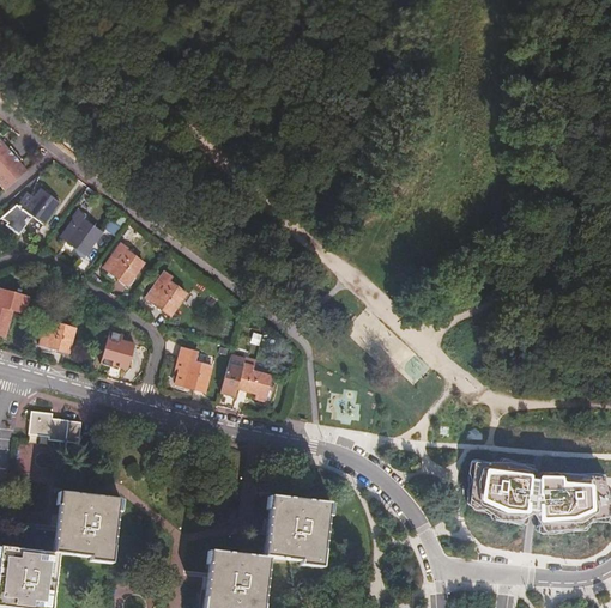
[(0,139),(0,178),(7,187),(30,168),(22,159),(25,157),(13,144),(11,146),(4,138),(1,139),(0,139)]
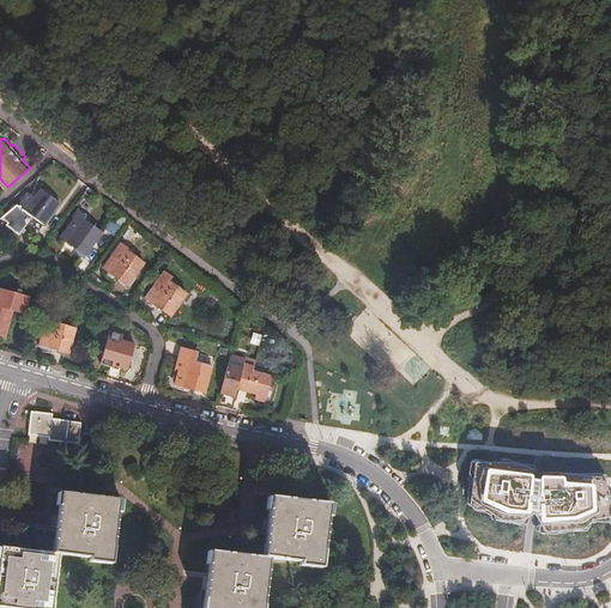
[(34,200),(26,194),(23,199),(2,213),(7,218),(5,222),(18,231),(32,212),(44,222),(60,200),(42,187),(36,195),(34,200)]
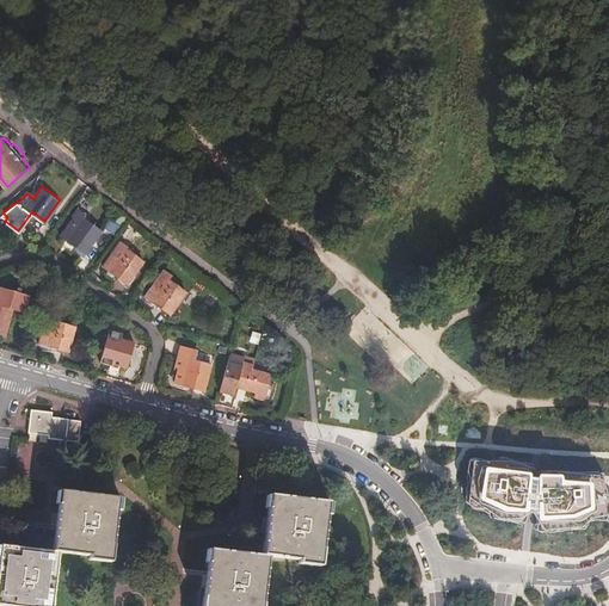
[(86,214),(79,209),(61,234),(73,242),(74,246),(75,248),(78,252),(80,254),(82,257),(102,230),(84,217),(86,214)]
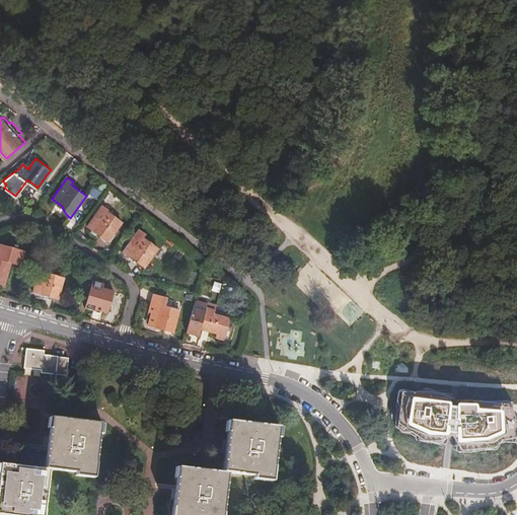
[(98,195),(102,188),(93,184),(90,191),(98,195)]
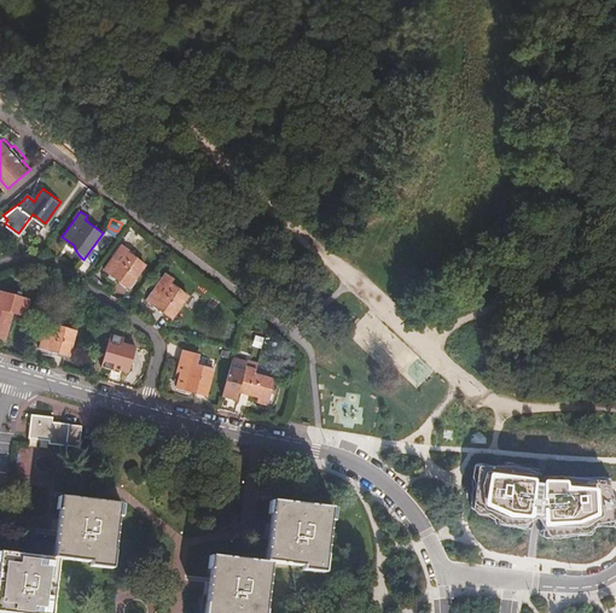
[(123,249),(127,252),(129,249),(122,244),(110,260),(114,262),(123,249)]
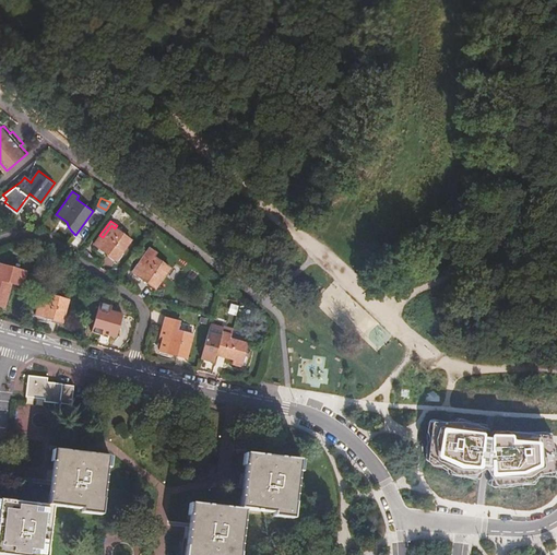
[(130,240),(115,228),(111,225),(103,237),(99,235),(94,243),(117,259),(130,240)]
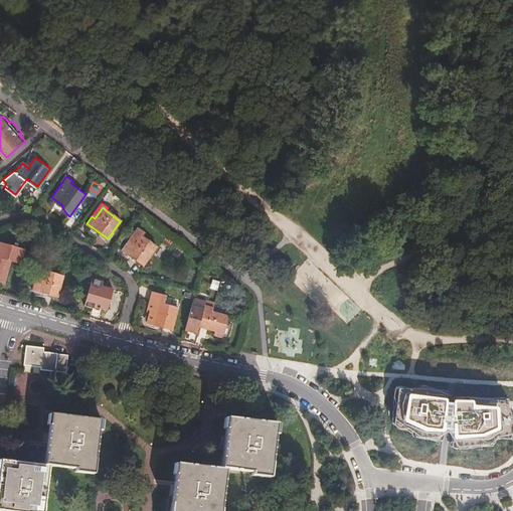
[(141,236),(136,232),(122,250),(143,266),(156,247),(141,236)]
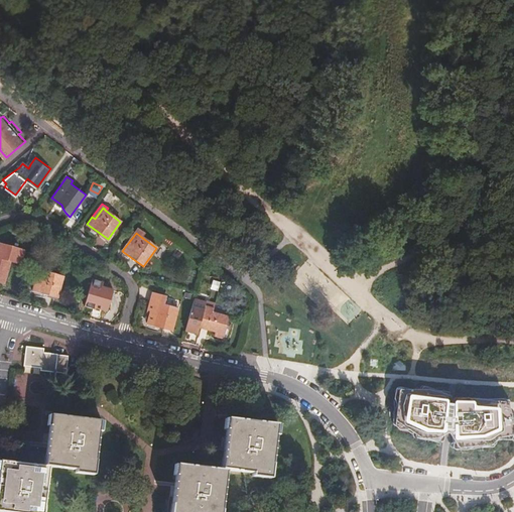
[(0,279),(5,281),(11,260),(21,263),(25,249),(0,243),(0,279)]
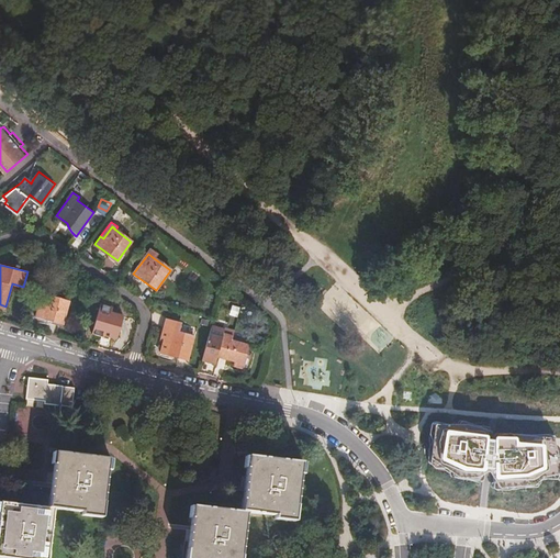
[(46,310),(37,308),(35,315),(63,323),(70,300),(49,294),(47,304),(46,310)]
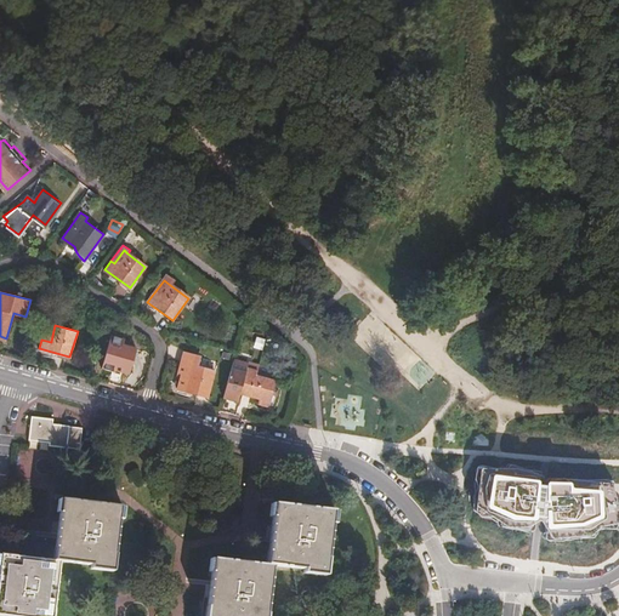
[(112,340),(103,368),(120,372),(121,369),(136,374),(142,352),(128,347),(129,344),(112,340)]
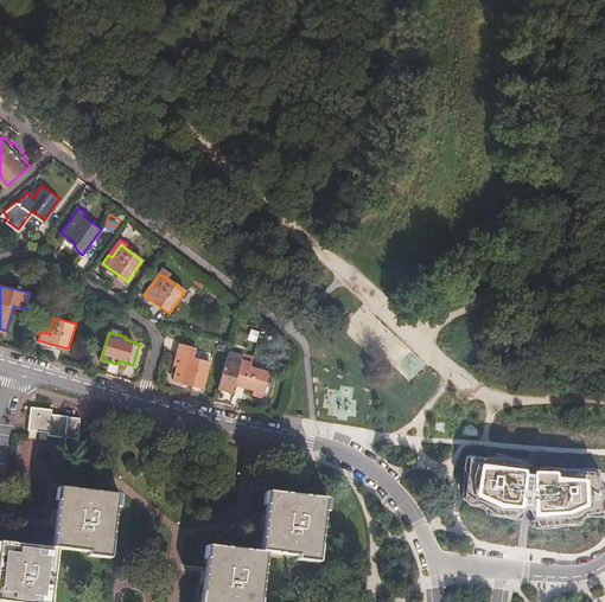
[(196,350),(180,345),(176,364),(178,365),(174,379),(204,388),(211,363),(193,358),(196,350)]
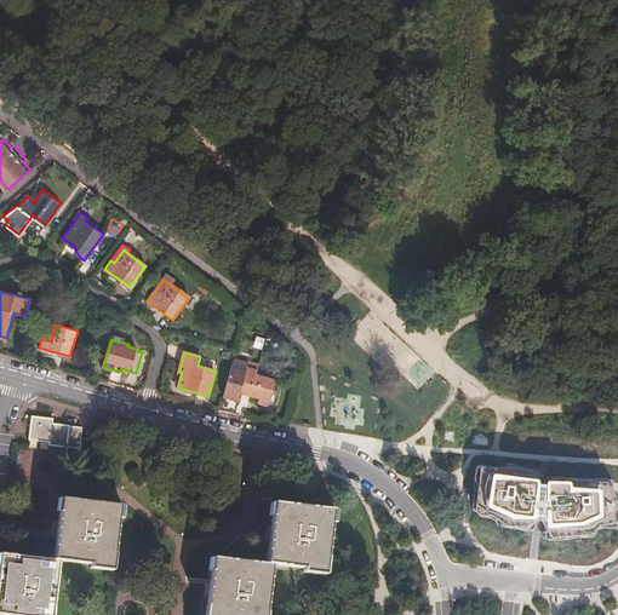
[(235,356),(224,395),(239,397),(240,390),(258,395),(257,401),(268,404),(275,378),(270,377),(272,372),(267,371),(265,375),(257,373),(258,368),(258,367),(249,365),(250,360),(235,356)]
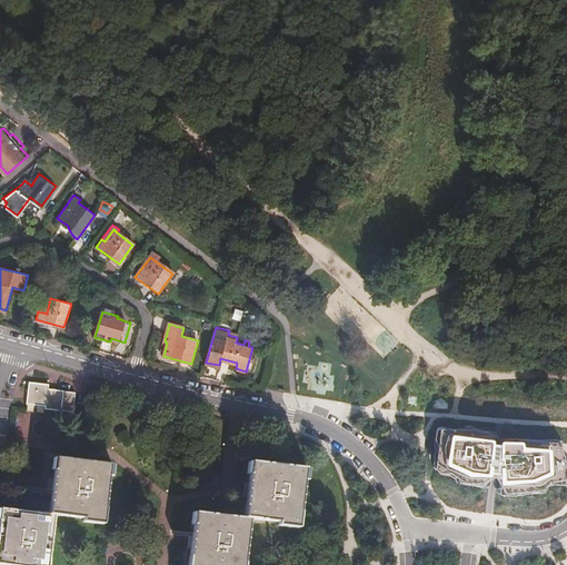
[(51,383),(32,380),(30,402),(48,404),(48,408),(75,410),(77,390),(51,387),(51,383)]
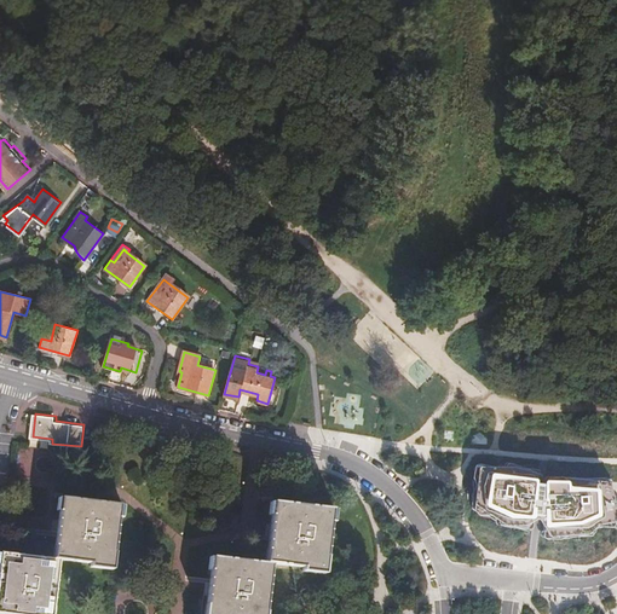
[(485,459),(479,459),(477,461),(474,463),(472,478),(471,498),(473,499),(473,508),(473,510),(476,511),(480,514),(489,513),(494,516),(495,521),(496,522),(514,525),(514,529),(530,529),(530,527),(531,527),(534,526),(534,522),(534,519),(536,517),(538,517),(541,523),(541,531),(541,533),(542,534),(545,536),(560,537),(563,536),(566,537),(595,531),(597,526),(599,526),(600,525),(612,525),(615,525),(615,523),(615,521),(616,521),(616,486),(615,478),(613,475),(610,474),(606,474),(553,473),(547,473),(545,475),(542,479),(541,484),(538,482),(542,470),(541,468),(538,465),(525,464),(511,459),(508,459),(506,461),(505,463),(503,464),(485,459)]
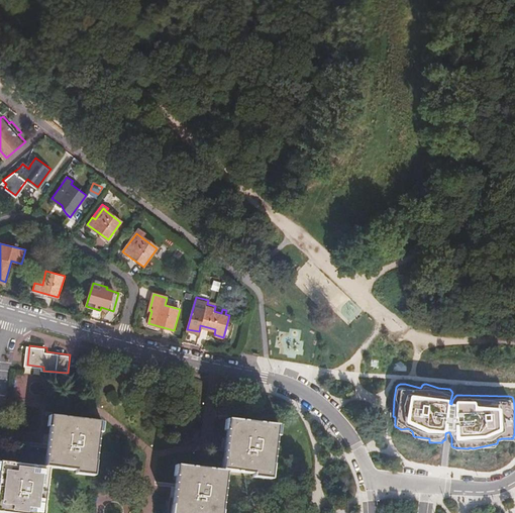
[(48,442),(45,466),(49,467),(76,470),(76,474),(94,476),(101,422),(52,416),(48,442)]
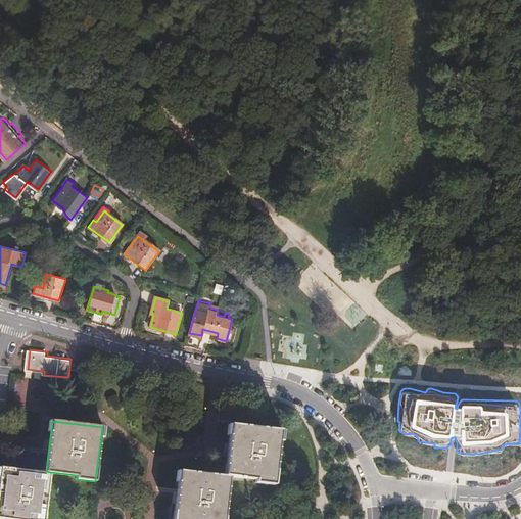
[(230,458),(228,474),(232,474),(257,477),(257,481),(277,483),(283,429),(234,422),(230,458)]
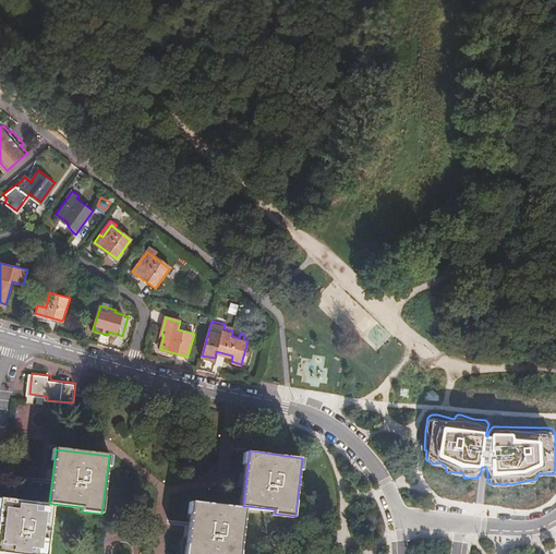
[(48,553),(53,504),(49,503),(1,497),(0,503),(0,550),(27,553),(26,553),(48,553)]
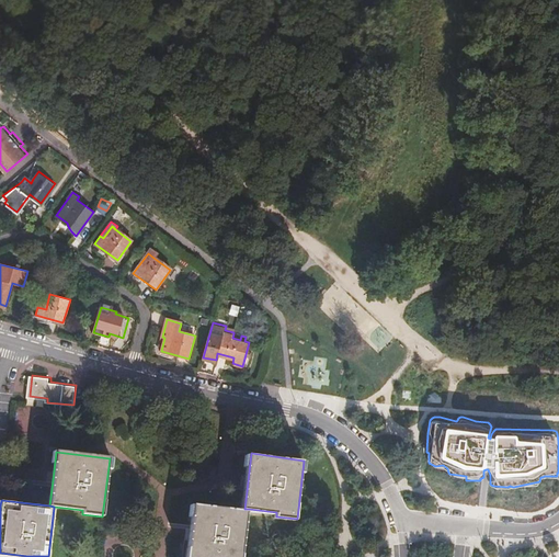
[(242,556),(249,509),(244,509),(195,502),(193,523),(189,556),(242,556)]
